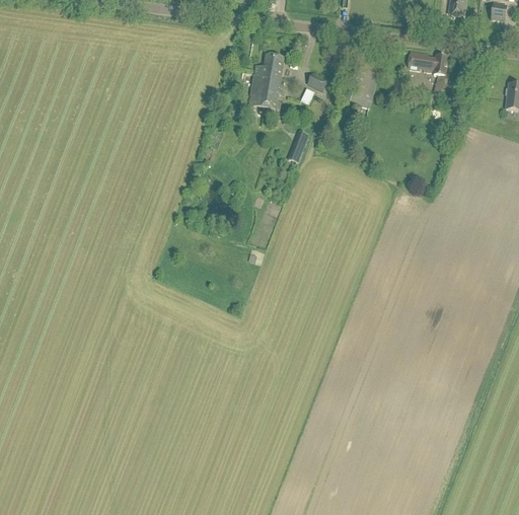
[(465,9),(466,0),(451,0),(450,13),(464,15),(464,9),(465,9)]
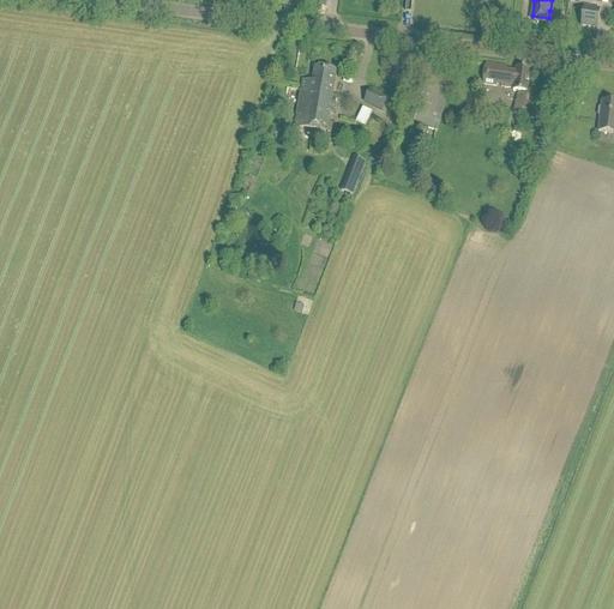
[(597,24),(600,6),(593,5),(593,2),(584,1),(581,22),(597,24)]
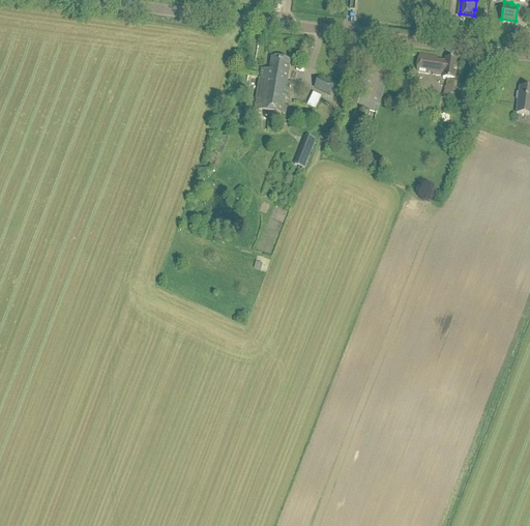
[(429,71),(430,70),(433,70),(433,71),(433,72),(443,74),(442,75),(455,77),(458,57),(445,56),(445,59),(441,58),(437,57),(437,54),(419,52),(417,69),(417,70),(429,71)]
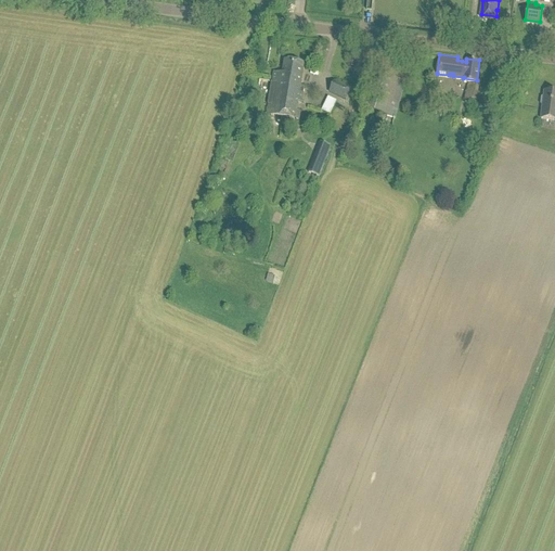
[(299,117),(300,109),(296,107),(297,101),(301,101),(305,84),(300,82),(304,62),(285,59),(283,71),(278,71),(273,71),(267,113),(299,117)]
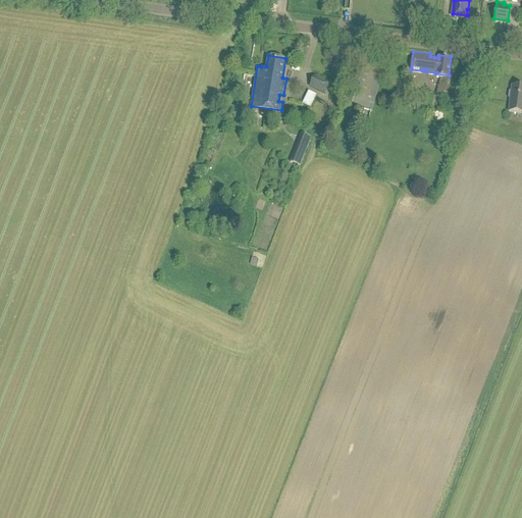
[(441,75),(436,92),(448,95),(450,86),(452,78),(441,75)]
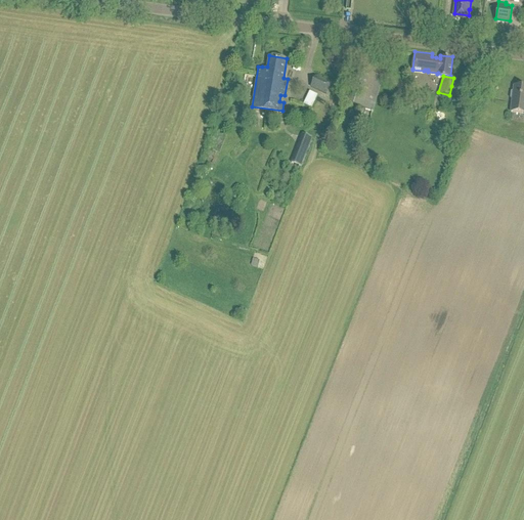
[(523,85),(513,84),(513,88),(511,89),(510,95),(512,97),(510,110),(523,111),(523,85)]
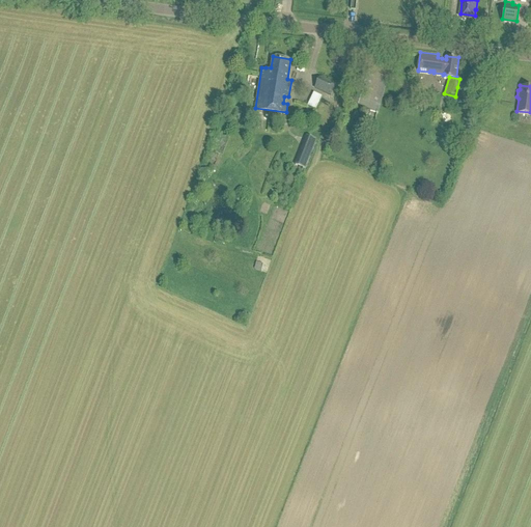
[(314,90),(307,103),(315,107),(323,94),(314,90)]
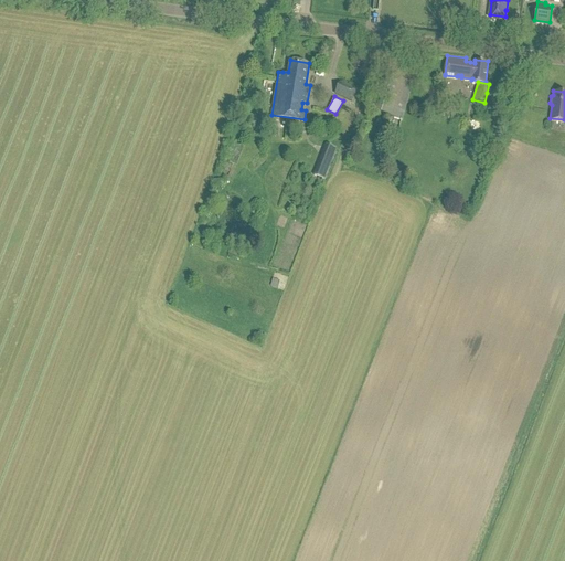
[(530,106),(526,123),(533,124),(537,107),(530,106)]
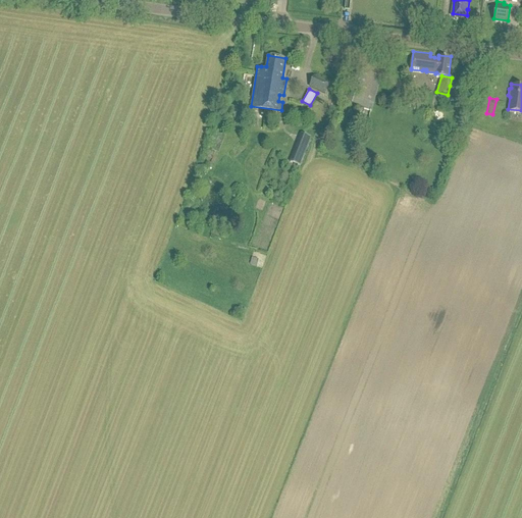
[(311,135),(303,132),(297,149),(293,160),(301,163),(311,135)]
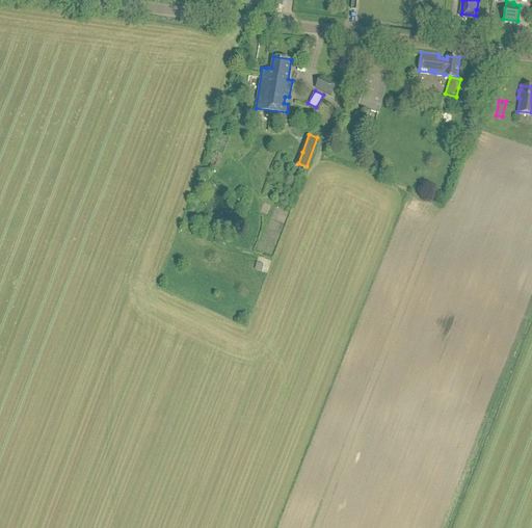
[(272,220),(276,223),(281,215),(276,213),(272,220)]
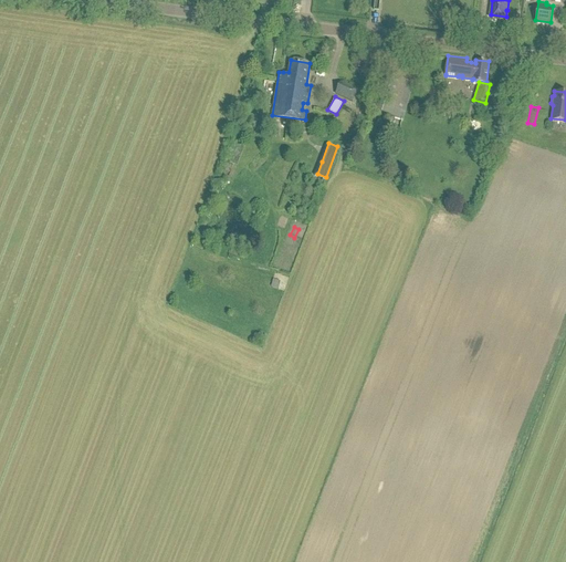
[(273,277),(271,284),(279,287),(281,279),(273,277)]
